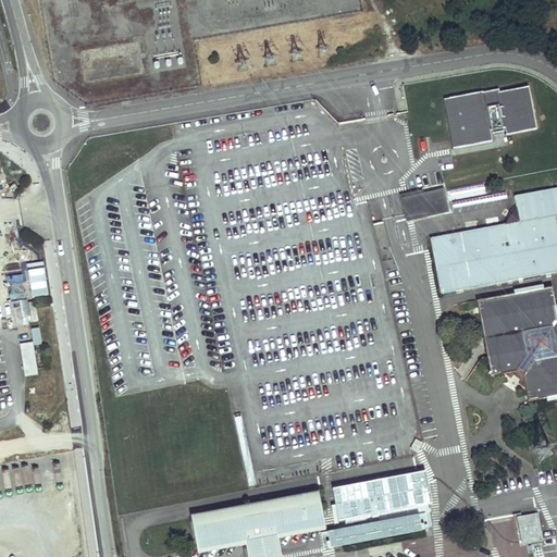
[(499,94),(498,91),(444,102),(453,150),(492,143),(491,133),(505,131),(506,137),(536,132),(529,88),(499,94)]
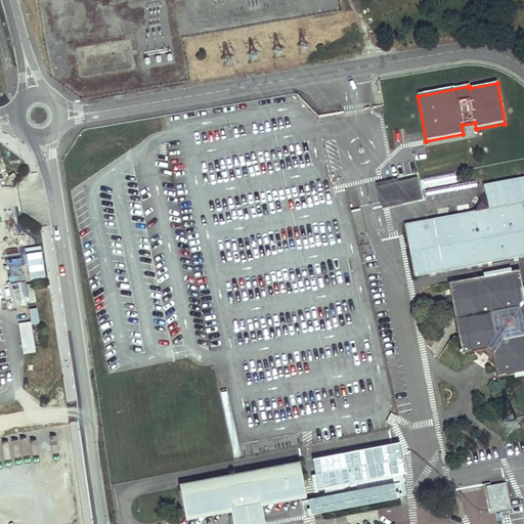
[(475,212),(404,224),(413,276),(512,259),(512,262),(518,261),(517,257),(523,256),(523,176),(483,184),(485,197),(475,212)]
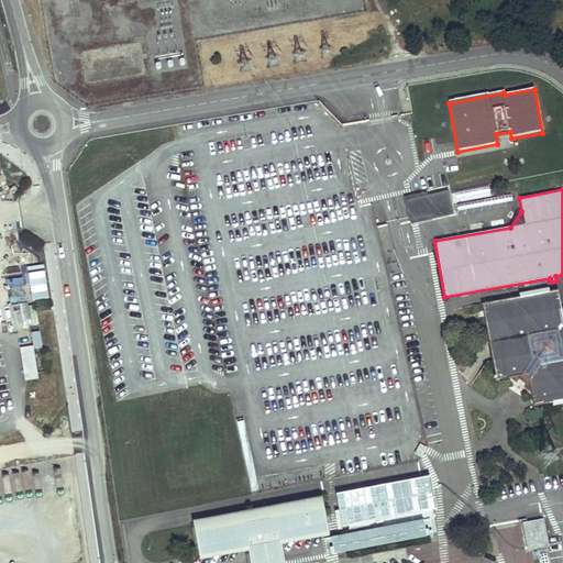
[(427,195),(405,199),(410,227),(453,217),(448,192),(428,197),(427,195)]
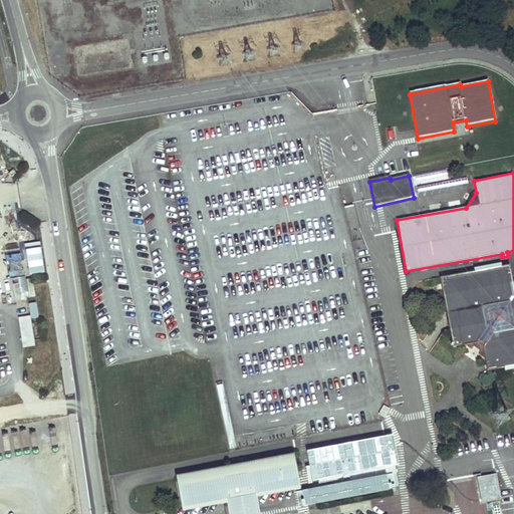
[(513,292),(509,264),(439,277),(452,347),(464,344),(484,358),(487,370),(513,365),(513,292)]
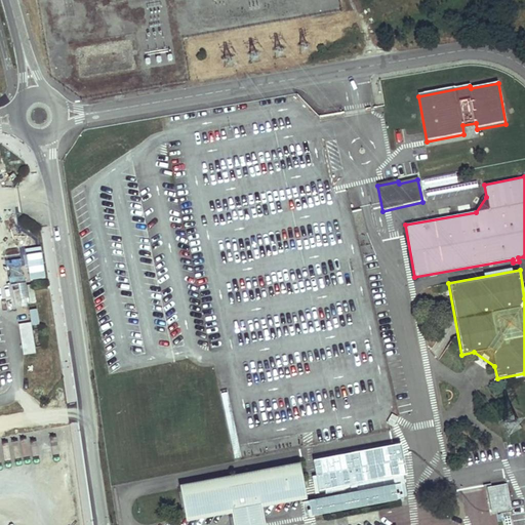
[(32,284),(26,285),(28,294),(30,304),(36,303),(34,290),(32,284)]
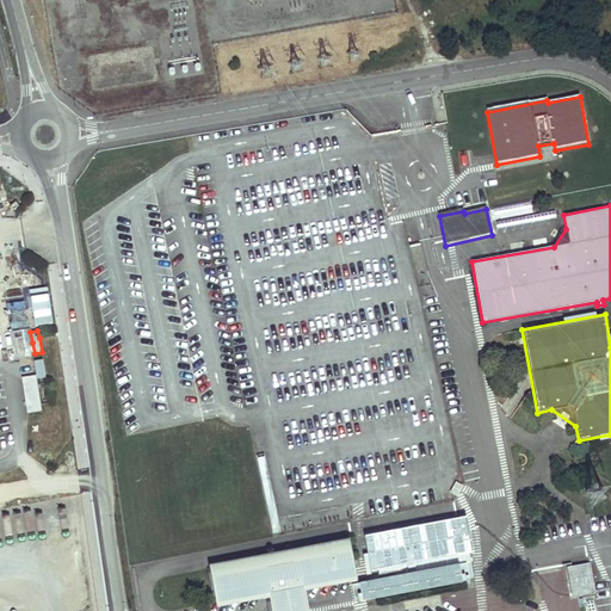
[(23,374),(25,412),(41,411),(38,372),(23,374)]
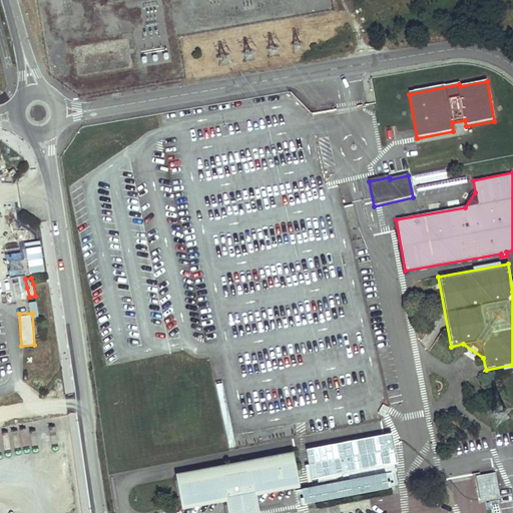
[(293,454),(176,476),(181,506),(225,497),(255,492),(298,484),(293,454)]
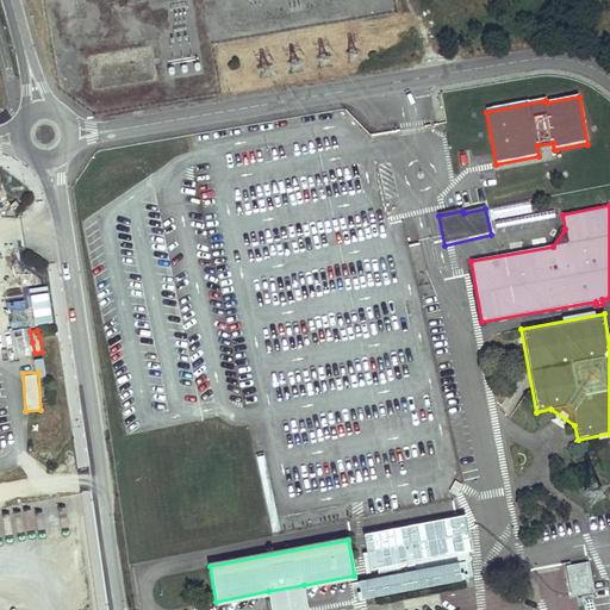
[(362,597),(465,580),(461,560),(359,577),(362,597)]
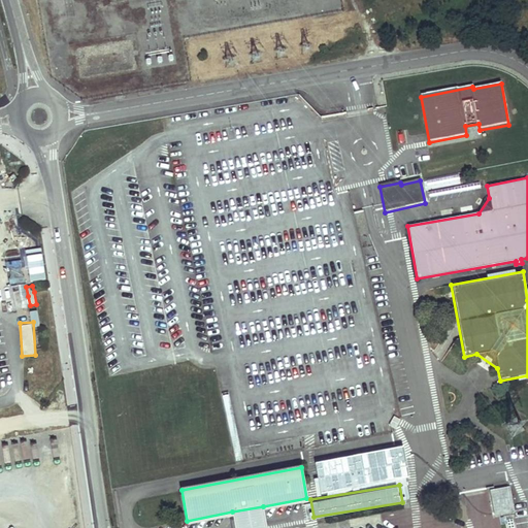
[(514,513),(509,487),(491,491),(495,517),(514,513)]
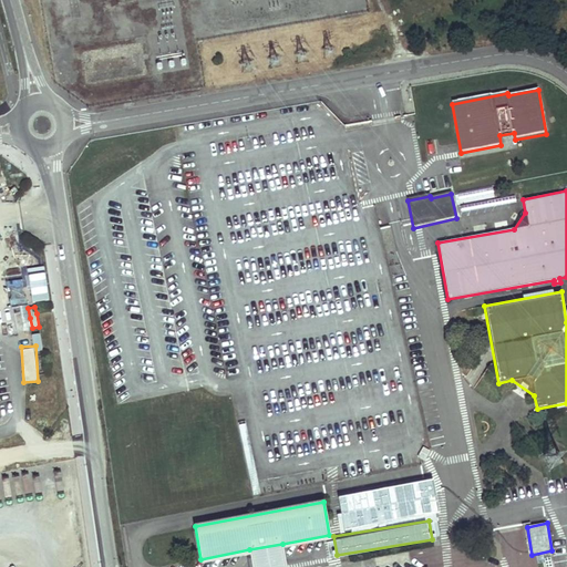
[(286,566),(282,544),(249,549),(251,566),(286,566)]
